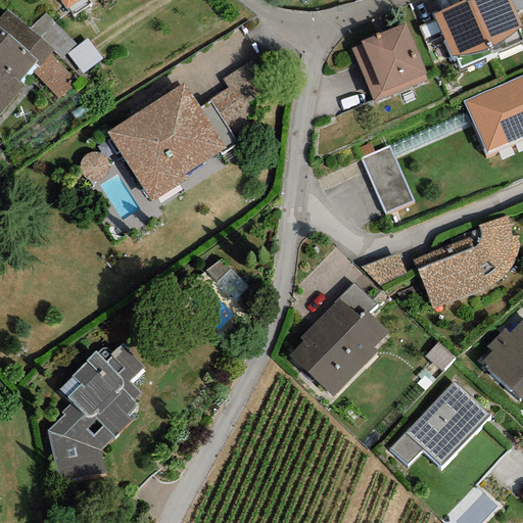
[(59,0),(65,9),(79,0),(59,0)]
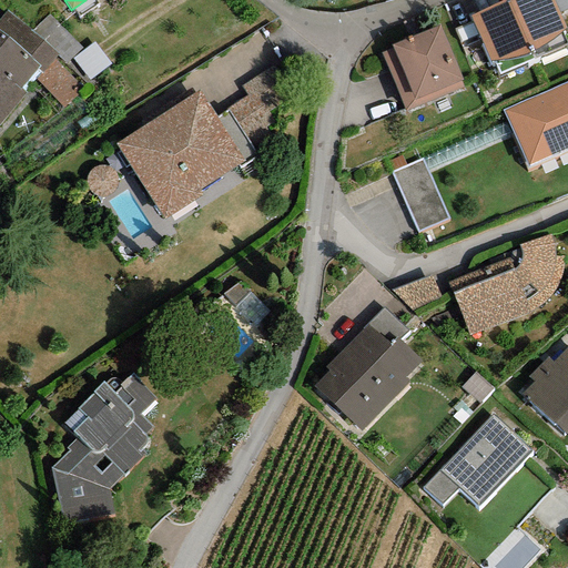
[(531,52),(508,0),(504,0),(470,16),(490,61),(496,60),(503,60),(509,60),(518,58),(525,56),(531,52)]
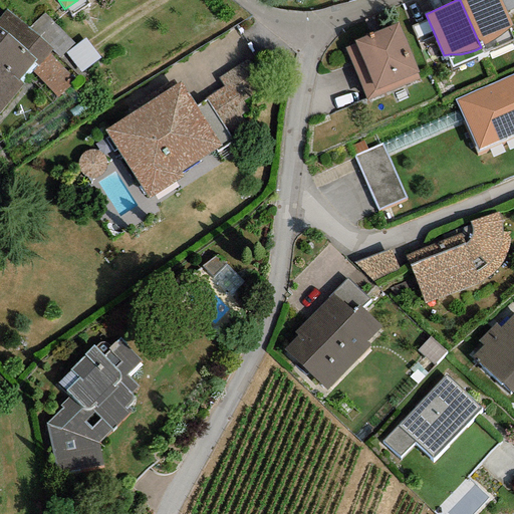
[(460,0),(481,47),(487,43),(496,37),(505,31),(511,26),(504,11),(500,0),(460,0)]
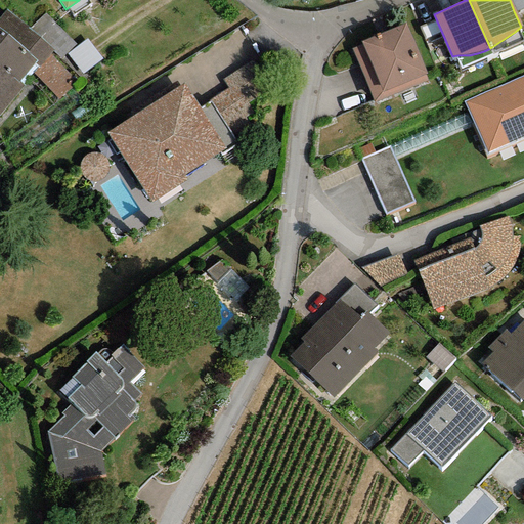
[(523,0),(510,0),(514,11),(516,10),(523,6),(523,0)]
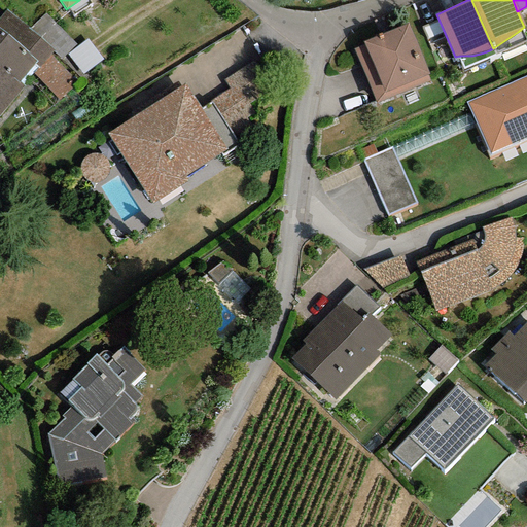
[(5,11),(0,16),(0,31),(36,62),(34,65),(38,69),(49,55),(53,50),(5,11)]
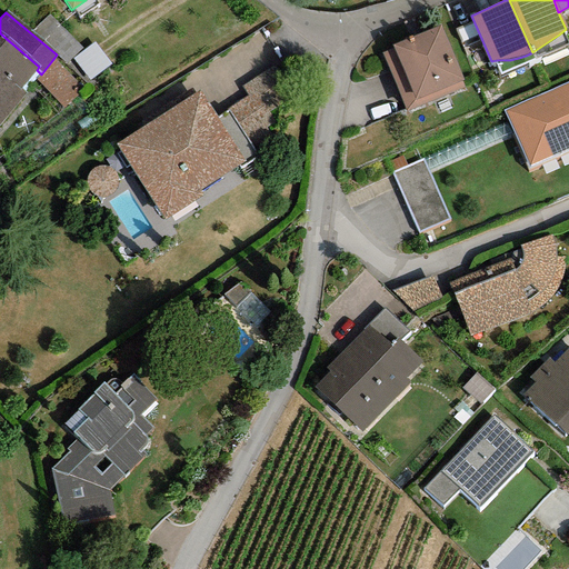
[(462,80),(439,26),(391,46),(393,48),(381,53),(406,112),(463,88),(461,81),(462,80)]
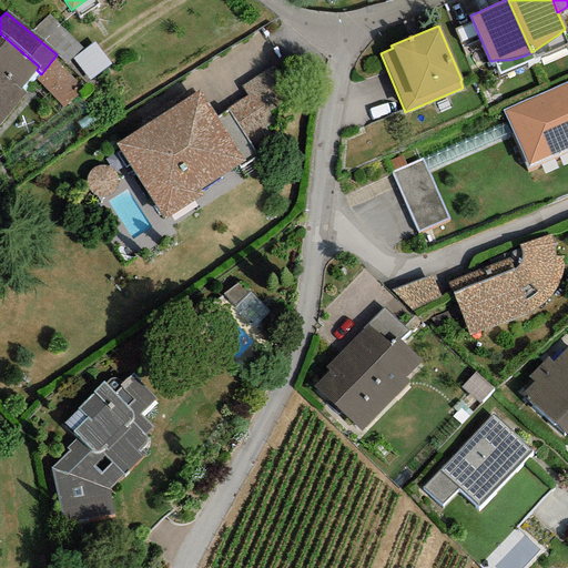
[(0,33),(0,123),(26,93),(21,89),(37,70),(39,67),(0,33)]
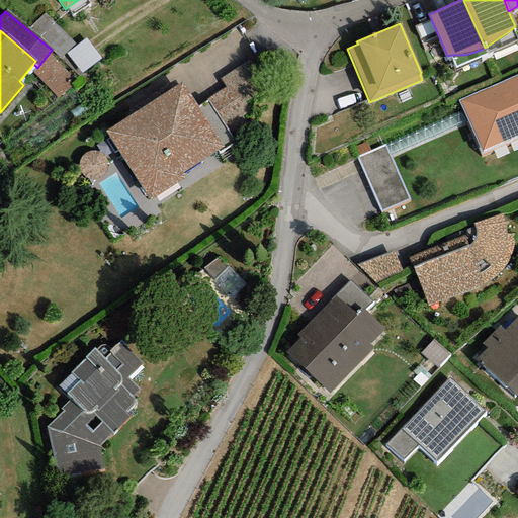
[(86,38),(66,54),(80,73),(100,58),(86,38)]
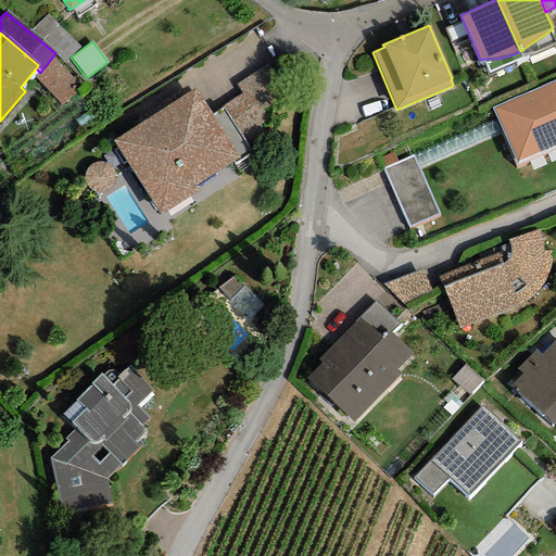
[(83,87),(52,58),(40,73),(34,77),(62,106),(83,87)]
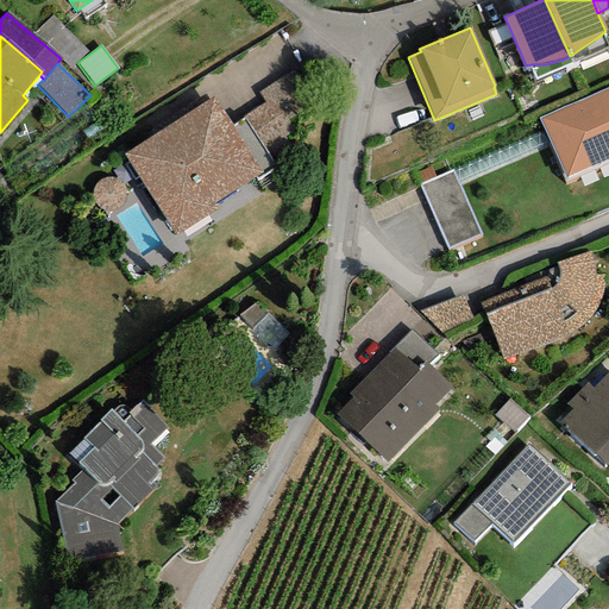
[(292,73),(258,93),(264,102),(243,115),(244,119),(272,162),(294,150),(284,136),(294,130),(287,120),(312,105),(292,73)]
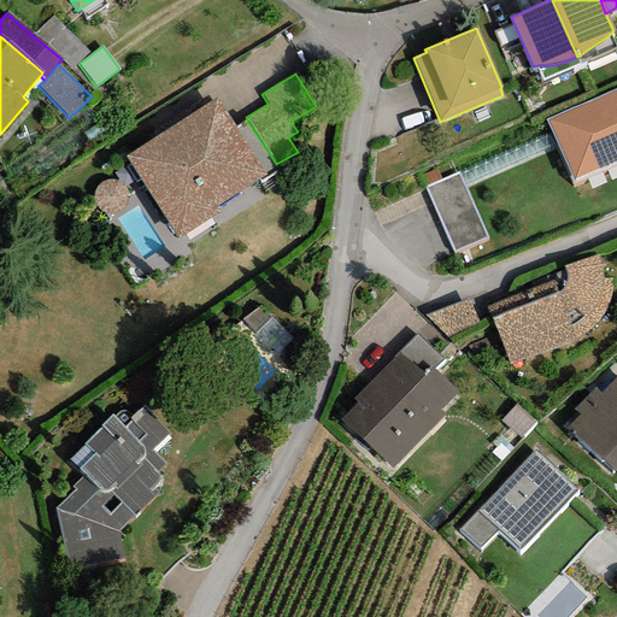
[(616,162),(616,87),(546,118),(574,181),(616,162)]
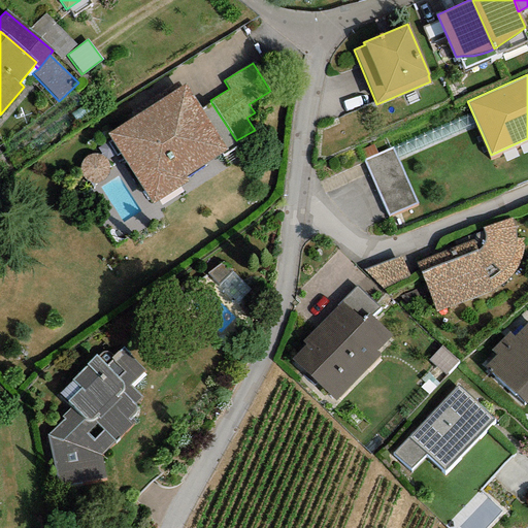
[(211,103),(200,110),(184,85),(107,134),(152,203),(188,180),(185,177),(221,154),(224,158),(240,146),(236,140),(211,103)]
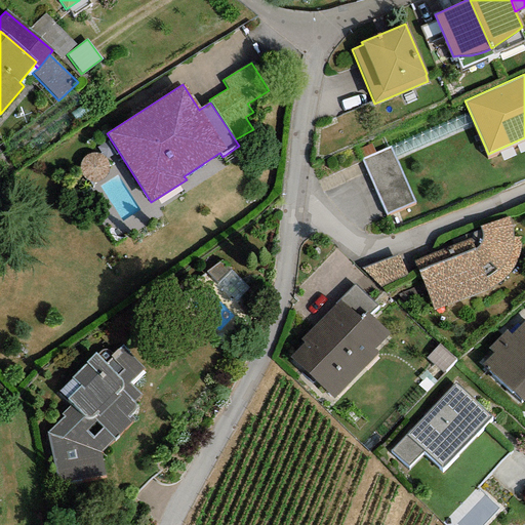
[(391,148),(362,160),(387,215),(414,203),(391,148)]
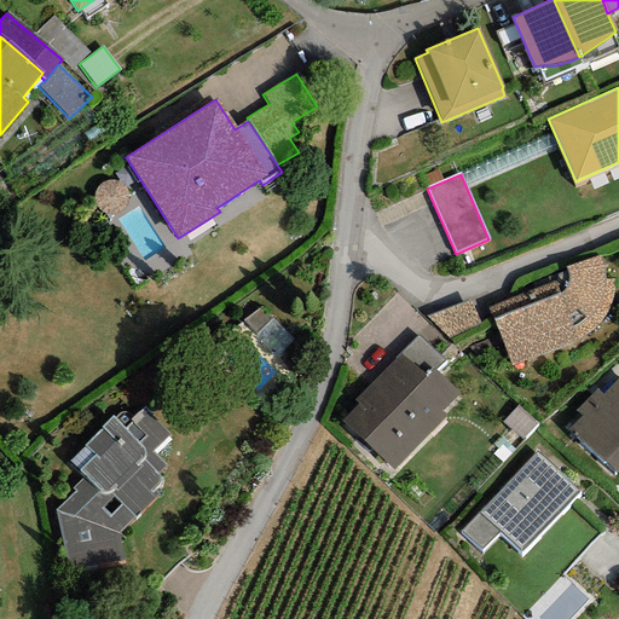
[(556,282),(487,307),(510,366),(573,343),(582,339),(589,334),(599,324),(605,318),(607,312),(612,302),(614,294),(614,284),(613,279),(605,278),(603,277),(603,273),(603,267),(601,260),(599,255),(565,267),(566,271),(567,273),(568,278),(567,282),(566,285),(563,290),(561,293),(556,282)]
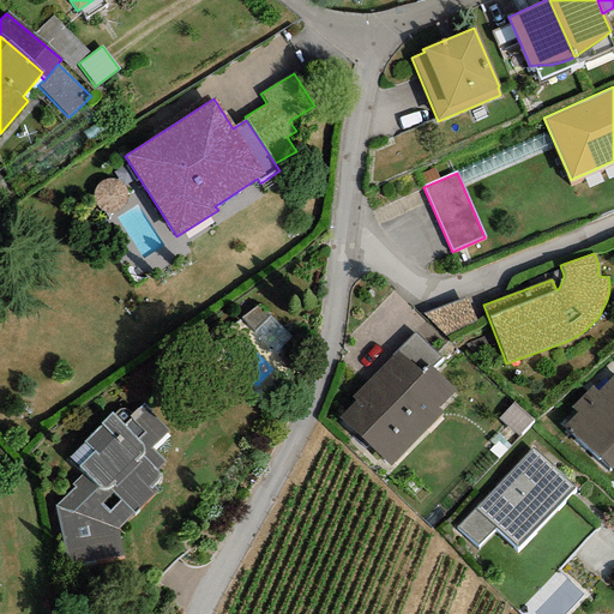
[(467,298),(422,314),(444,336),(476,323),(467,298)]
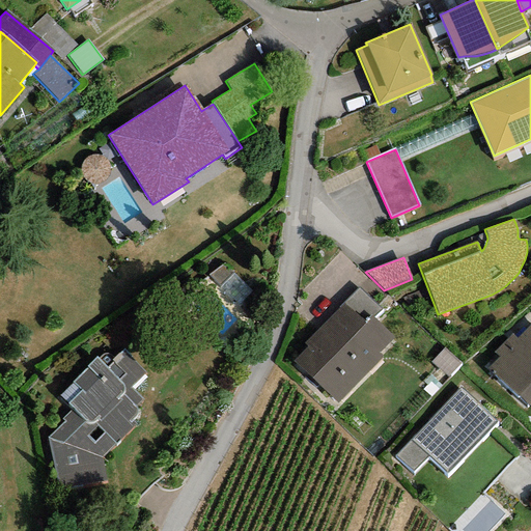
[(203,283),(232,308),(251,287),(223,261),(203,283)]
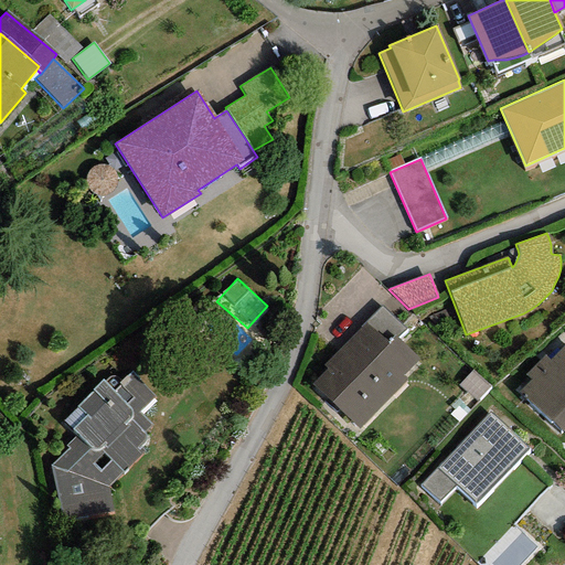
[(394,336),(396,338),(405,329),(382,307),(366,322),(387,342),(394,336)]
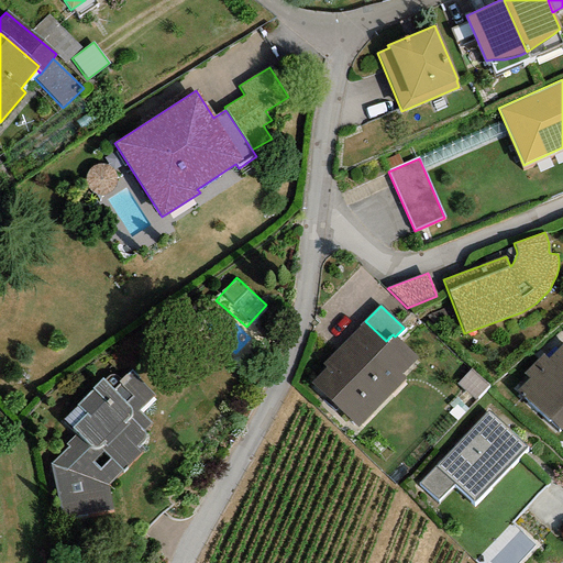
[(395,337),(393,334),(386,341),(365,321),(323,364),(327,367),(311,383),(357,428),(406,378),(401,374),(417,359),(395,337)]
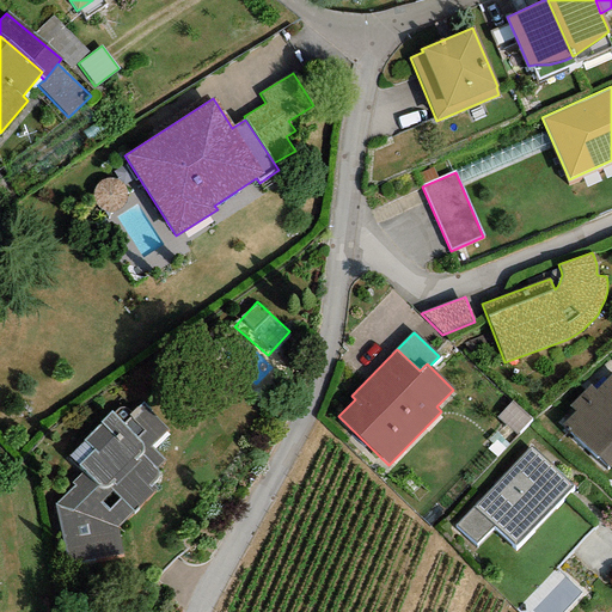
[(561,423),(609,466),(611,463),(611,373),(595,390),(591,384),(569,407),(575,411),(561,423)]
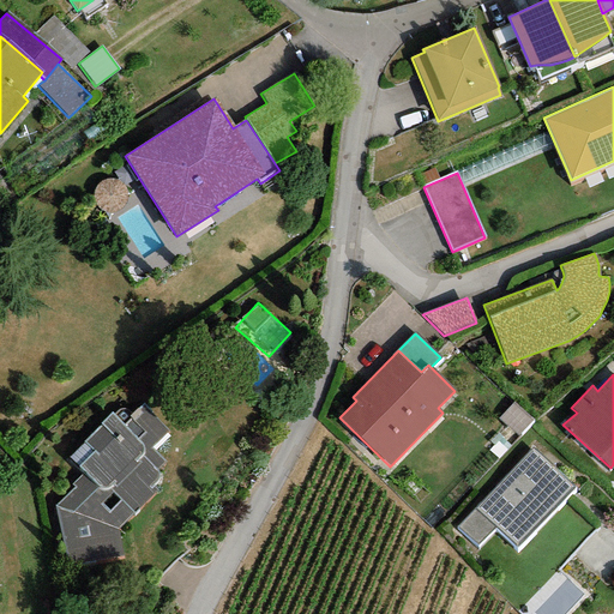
[(533,420),(512,402),(498,417),(519,437),(533,420)]
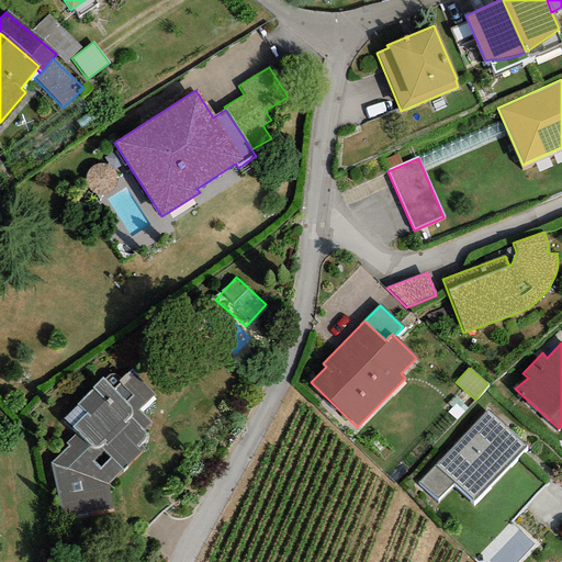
[(153,394),(131,370),(117,380),(120,383),(113,389),(101,379),(77,404),(87,412),(71,426),(77,434),(65,444),(68,447),(49,463),(64,519),(112,508),(108,485),(142,452),(135,447),(147,435),(142,429),(150,422),(137,411),(153,394)]
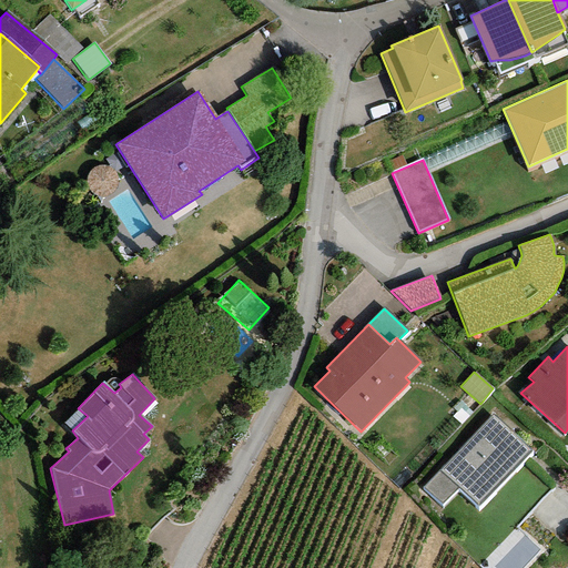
[(423,487),(442,505),(457,487),(478,507),(531,452),(492,414),(423,487)]
